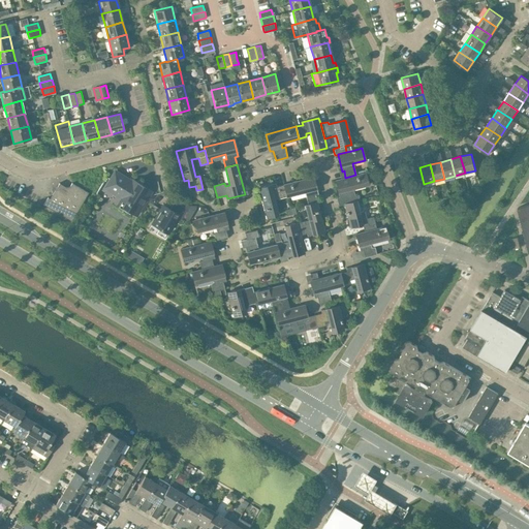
[(125,208),(136,215),(151,191),(137,183),(136,185),(115,172),(105,187),(122,197),(121,199),(127,204),(125,208)]
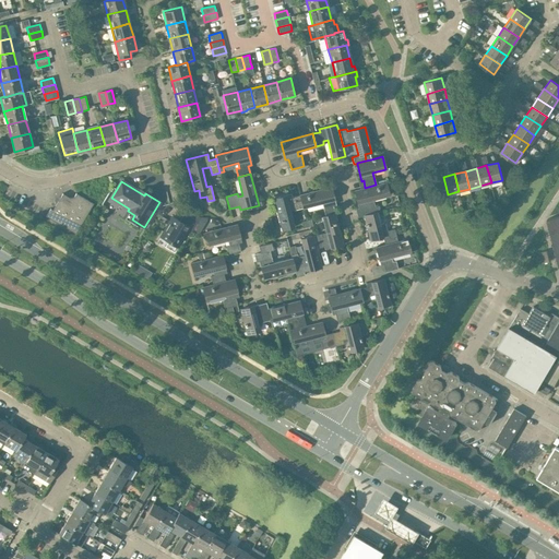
[(366,206),(368,214),(377,212),(377,213),(380,212),(379,205),(371,207),(370,200),(389,195),(385,182),(376,185),(365,188),(354,191),(359,209),(366,206)]
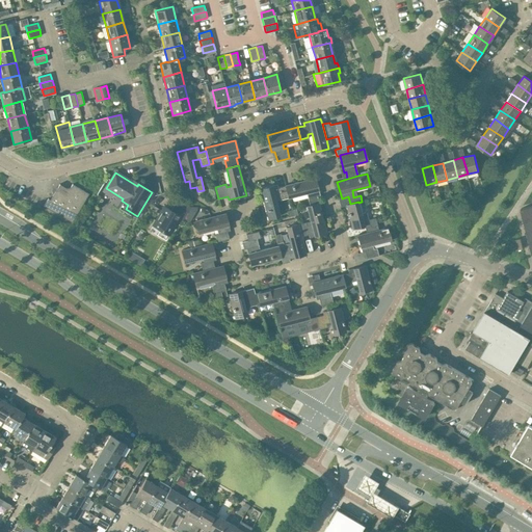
[(310,205),(318,203),(317,195),(319,195),(315,178),(285,186),(288,197),(307,193),(310,205)]
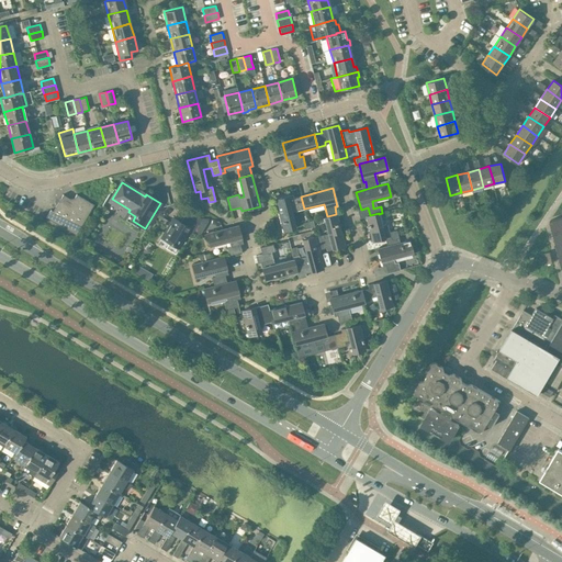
[(296,211),(304,209),(301,197),(293,198),(293,194),(274,200),(283,232),(295,228),(291,209),(295,208),(296,211)]
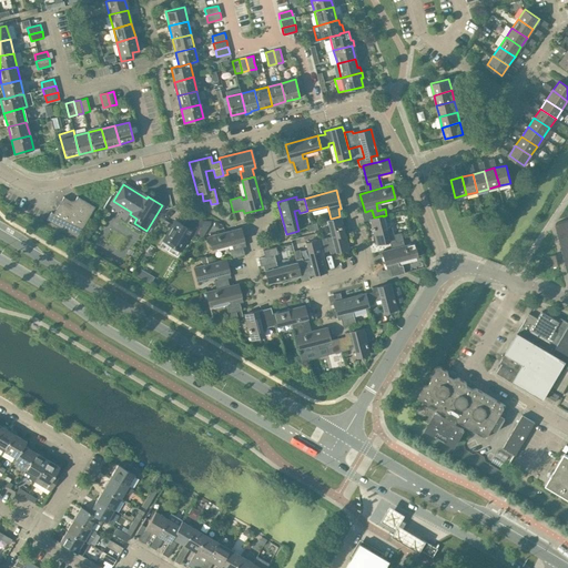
[(47,220),(77,237),(91,213),(83,209),(83,206),(81,208),(73,203),(71,205),(66,202),(56,204),(56,209),(53,213),(51,212),(47,220)]
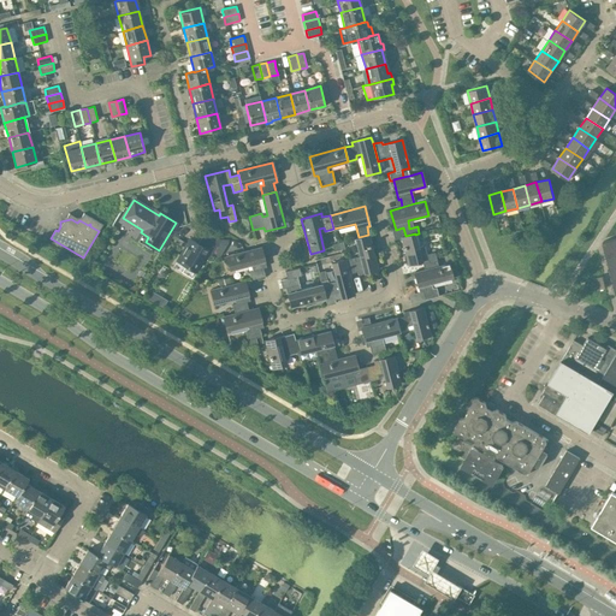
[(177,261),(194,271),(201,258),(207,261),(213,253),(220,240),(206,230),(197,243),(190,240),(177,261)]
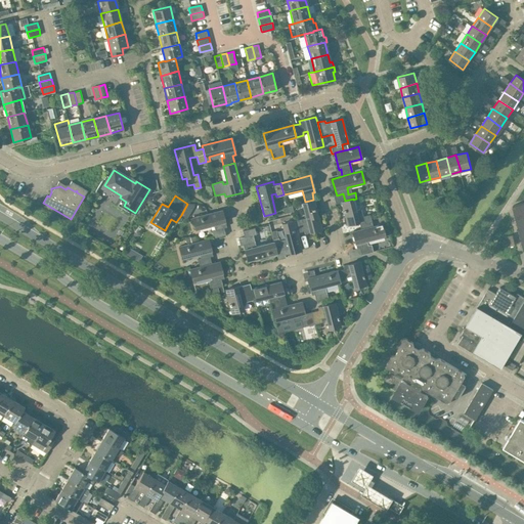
[(359,222),(360,229),(373,226),(369,214),(362,216),(361,209),(356,211),(353,200),(353,199),(345,201),(341,202),(347,225),(359,222)]
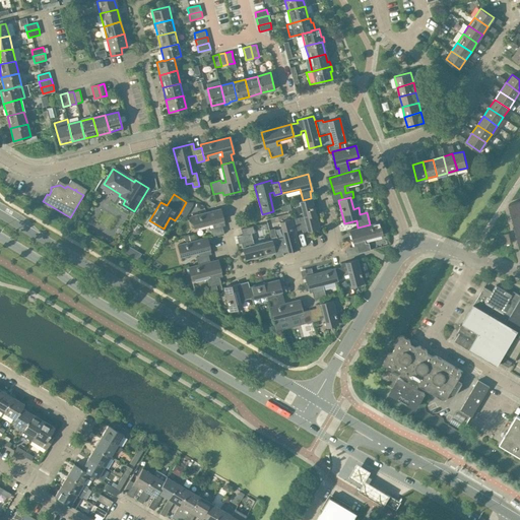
[(291,219),(295,231),(302,229),(302,232),(319,228),(311,198),(303,200),(300,201),(304,218),(300,220),(299,217),(291,219)]
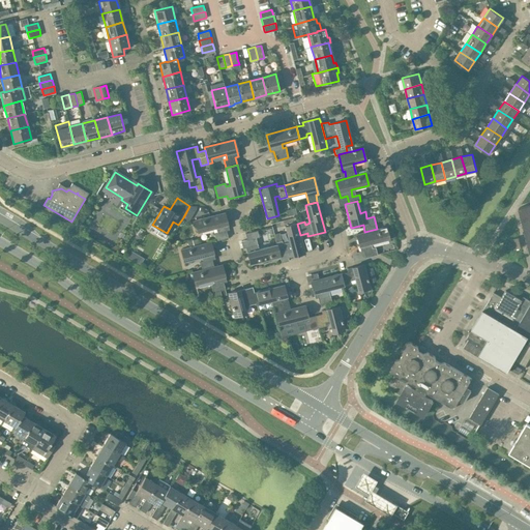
[(522,219),(529,216),(529,205),(519,208),(522,219)]
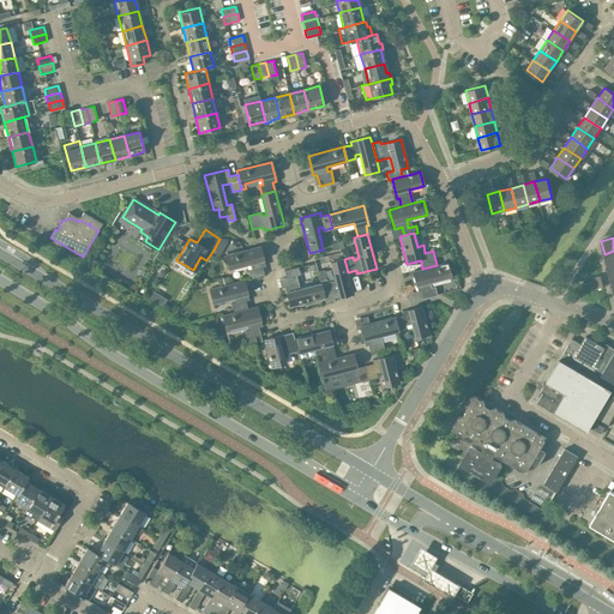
[(226,239),(220,239),(212,252),(218,256),(224,245),(226,239)]
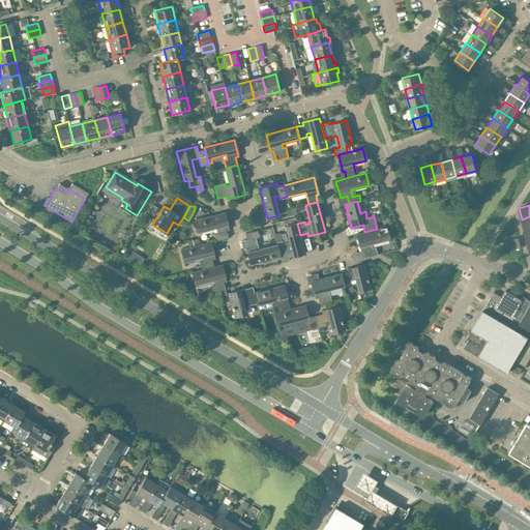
[(213,233),(215,241),(228,238),(226,230),(229,230),(225,212),(195,221),(198,232),(215,228),(216,232),(213,233)]
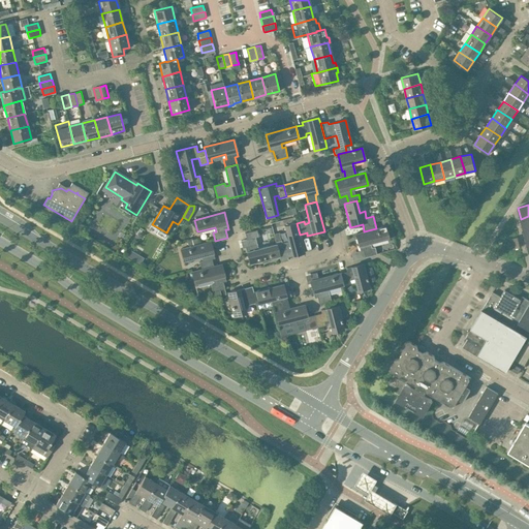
[(276,244),(278,252),(285,250),(287,257),(304,253),(300,235),(297,223),(284,226),(289,244),(282,246),(281,240),(275,241),(276,244)]
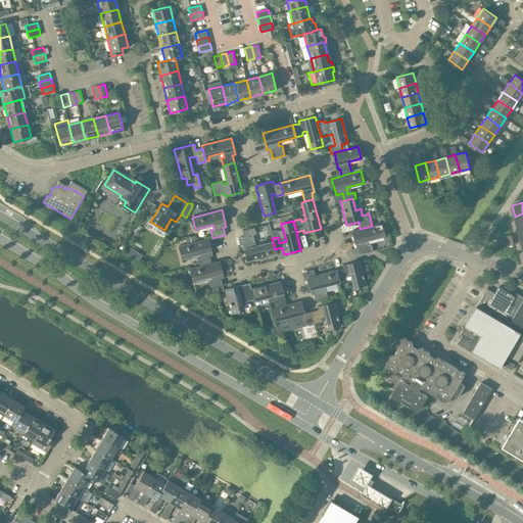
[(359,247),(361,254),(372,251),(370,244),(367,244),(366,240),(384,236),(381,224),(372,226),(360,229),(351,231),(355,248),(359,247)]
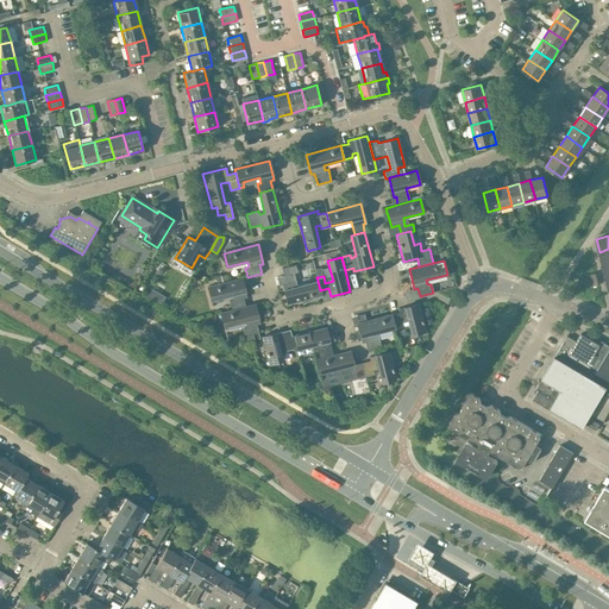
[(282,284),(287,303),(321,295),(320,290),(318,281),(297,287),(294,274),(297,272),(295,264),(282,268),(283,276),(288,275),(290,282),(282,284)]
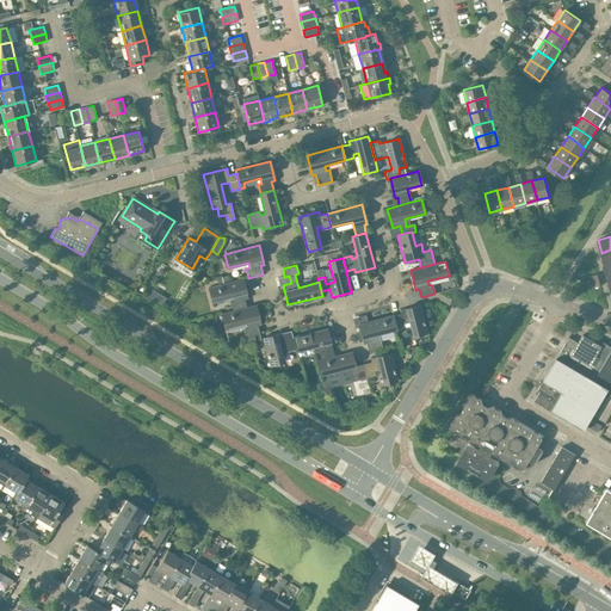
[(230,302),(233,310),(246,307),(245,300),(248,298),(242,278),(228,282),(223,284),(221,277),(216,278),(218,285),(208,288),(211,301),(233,296),(234,301),(230,302)]
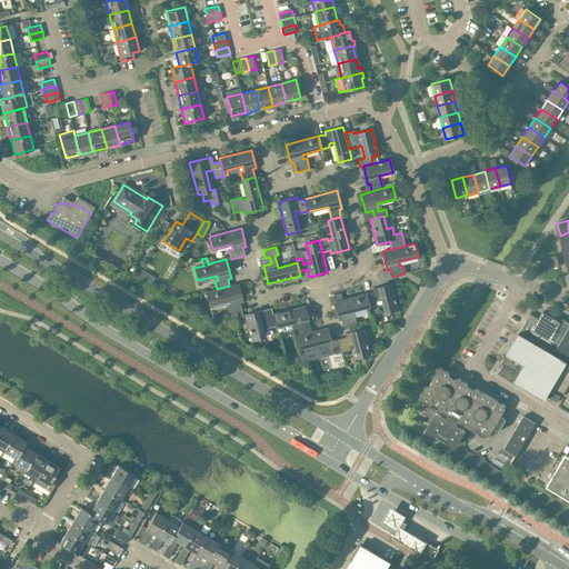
[(227,306),(230,318),(237,316),(236,312),(241,310),(239,303),(242,302),(238,283),(229,286),(217,289),(206,292),(209,305),(228,300),(230,305),(227,306)]
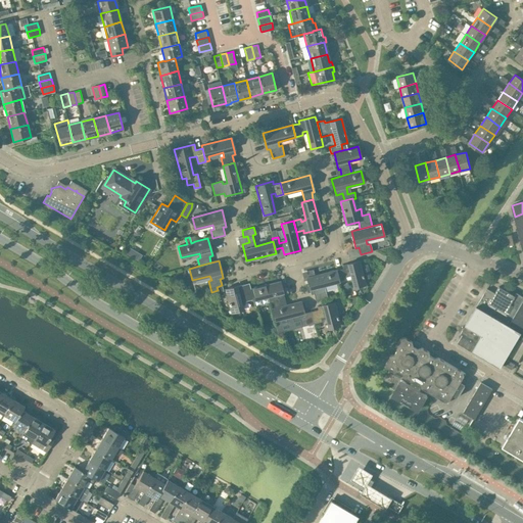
[(342,268),(336,270),(339,282),(346,280),(345,277),(350,276),(353,288),(365,285),(359,260),(342,266),(342,268)]
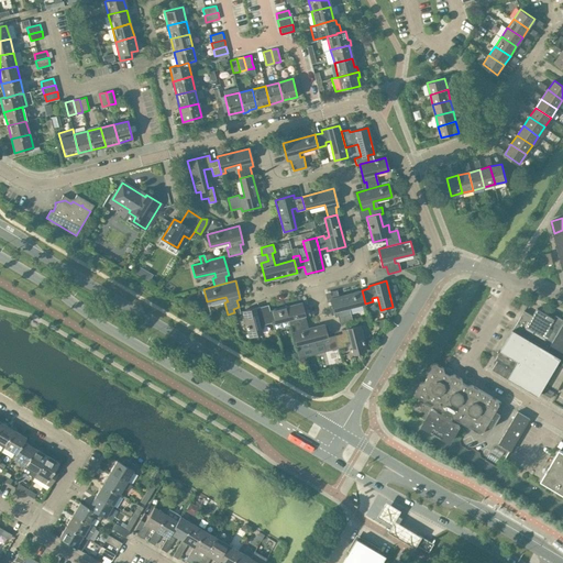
[(338,316),(340,323),(352,320),(350,312),(346,313),(345,308),(365,304),(362,290),(330,299),(334,317),(338,316)]
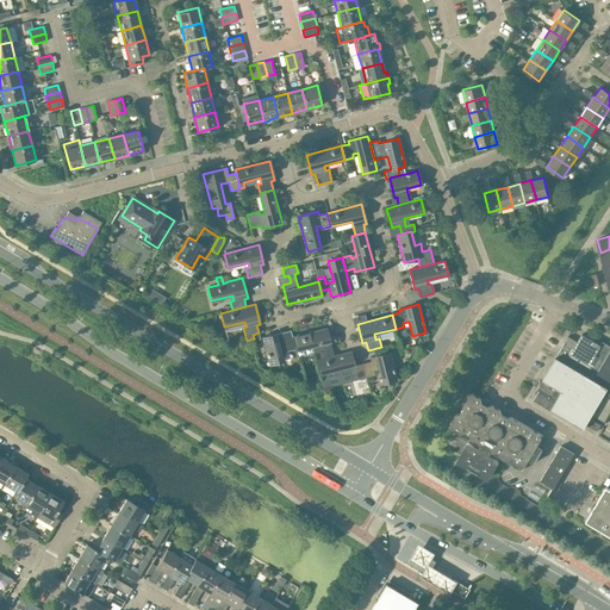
[(316,360),(330,356),(328,348),(331,348),(327,328),(292,337),(294,348),(297,358),(315,353),(316,360)]
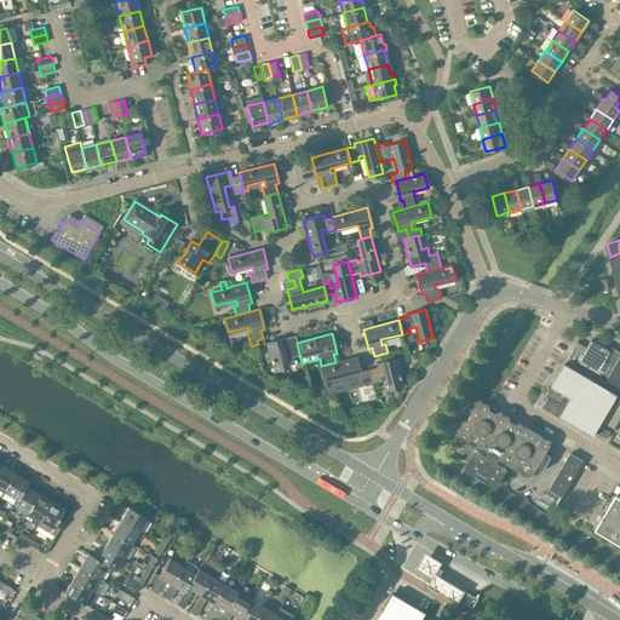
[(297,343),(296,336),(267,343),(274,371),(288,367),(287,363),(290,362),(291,360),(290,356),(299,354),(297,343)]
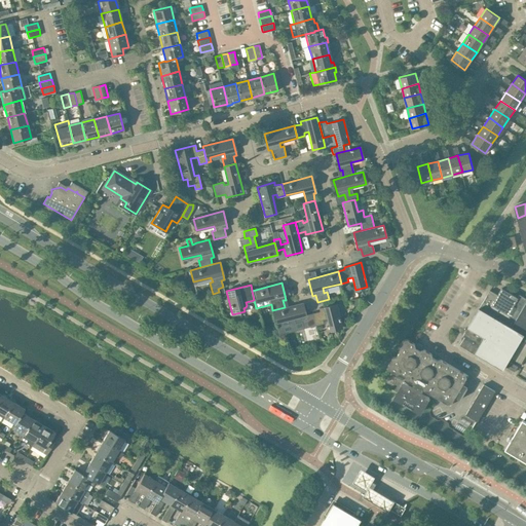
[(464,336),(460,344),(472,351),(473,353),(476,353),(503,370),(505,366),(509,361),(521,340),(525,342),(525,298),(519,295),(518,298),(501,288),(497,295),(490,290),(467,328),(464,329),(465,332),(463,335),(464,336)]
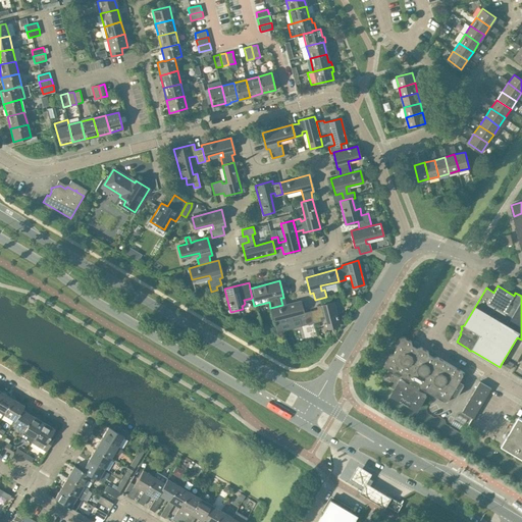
[(293,328),(313,322),(311,311),(303,312),(300,301),(282,305),(270,308),(273,320),(292,315),(293,320),(291,321),(293,328)]
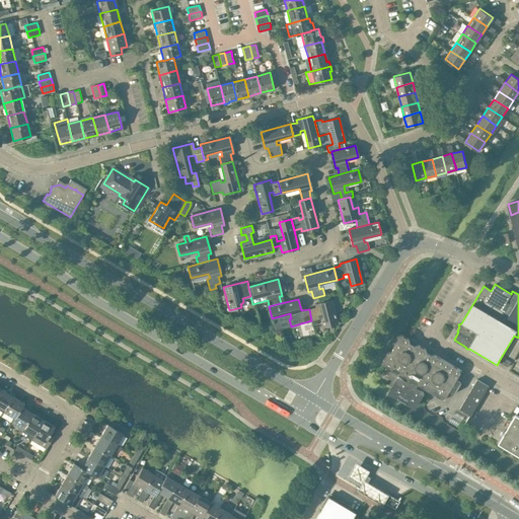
[(322,314),(325,326),(338,323),(331,300),(314,304),(315,307),(309,309),(311,320),(318,318),(318,315),(322,314)]
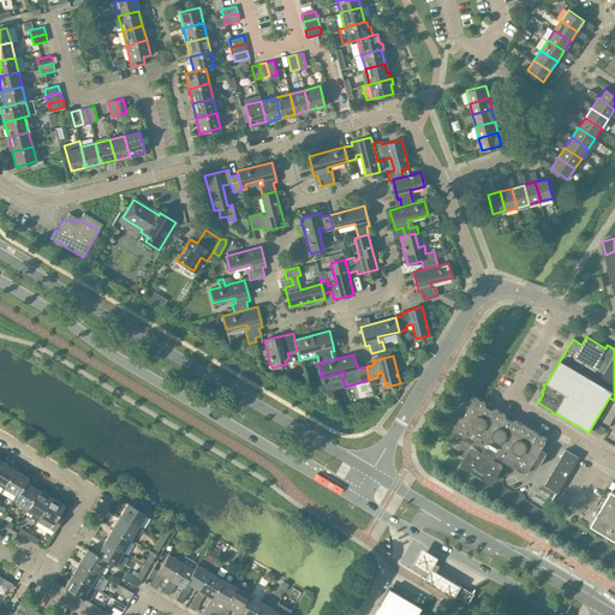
[(461,463),(494,482),(494,481),(494,479),(502,465),(493,459),(495,455),(526,475),(533,463),(539,465),(538,466),(539,466),(547,453),(545,454),(541,451),(548,439),(515,421),(511,422),(506,418),(505,413),(476,396),(471,398),(466,407),(466,412),(464,417),(459,418),(454,427),(455,431),(464,437),(469,436),(473,439),(475,443),(484,448),(482,453),(472,447),(463,461),(461,463)]
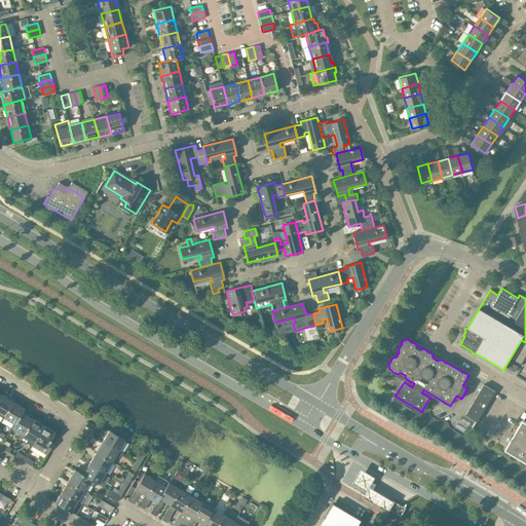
[(505,366),(515,372),(518,367),(509,361),(505,366)]
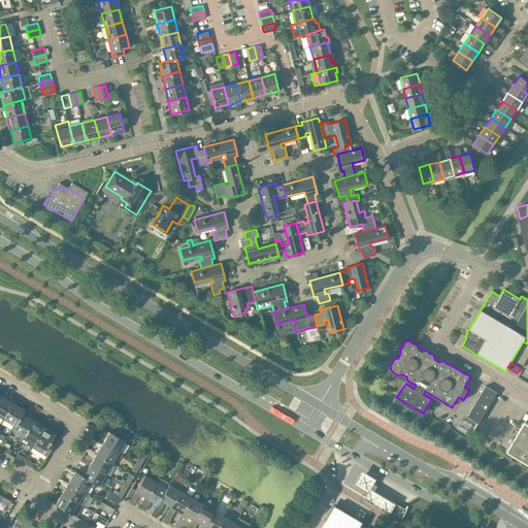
[(467,416),(480,423),(497,393),(486,386),(467,416)]
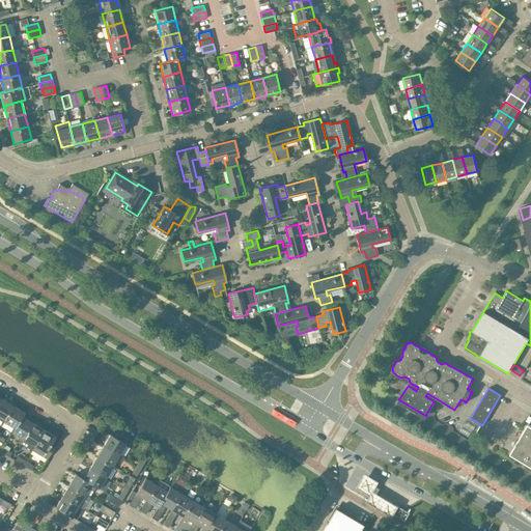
[(0,401),(0,419),(4,421),(14,406),(2,399),(0,401)]
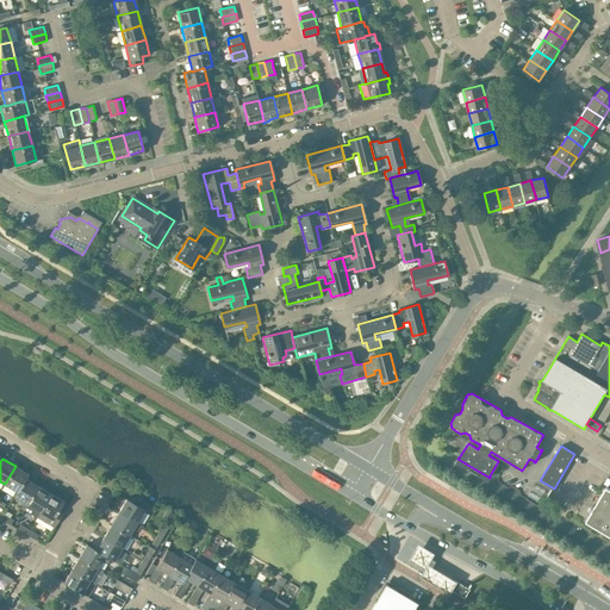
[(25,478),(29,473),(16,466),(5,484),(17,492),(25,478)]
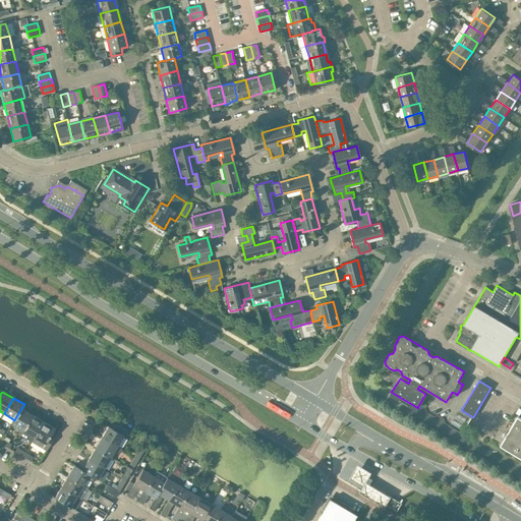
[(12,424),(23,430),(33,415),(21,408),(14,420),(12,424)]
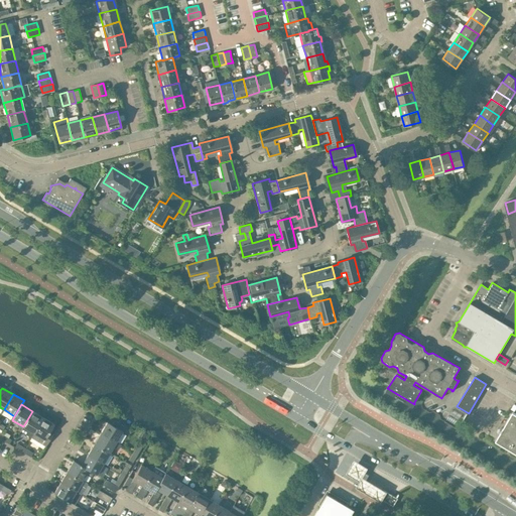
[(25,434),(30,437),(42,417),(32,411),(23,426),(28,429),(25,434)]
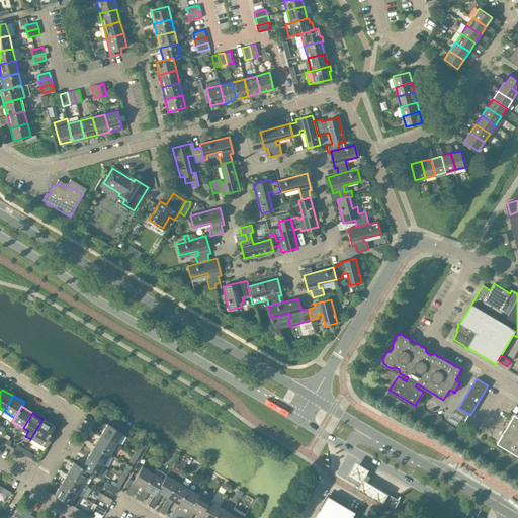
[(498,442),(517,454),(517,415),(515,414),(498,442)]
